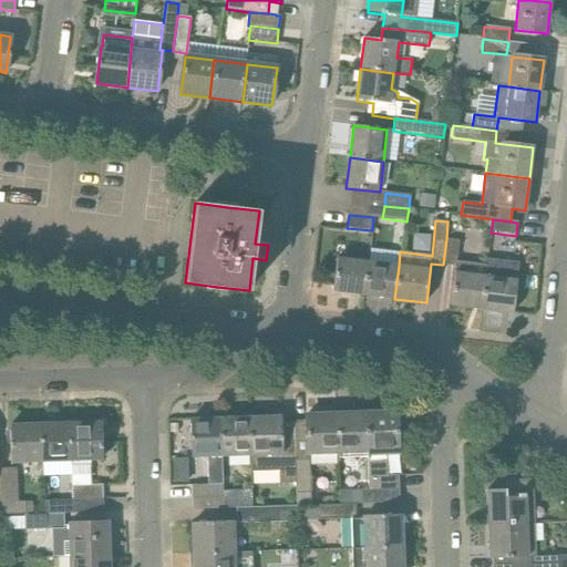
[(482,309),(485,277),(487,266),(456,263),(459,241),(446,239),(443,265),(455,266),(451,306),(482,309)]
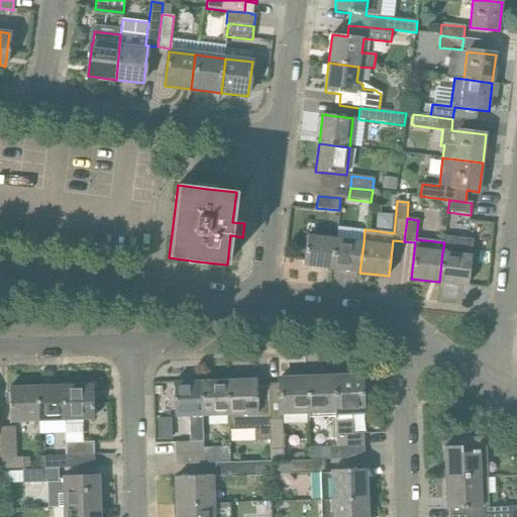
[(304,266),(333,270),(336,239),(307,235),(304,266)]
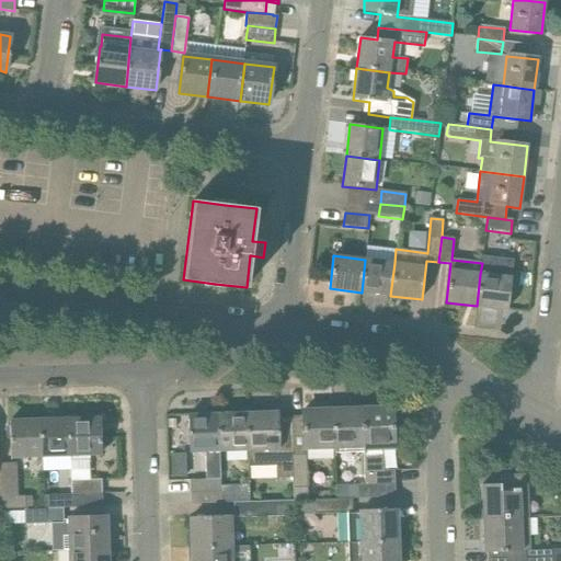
[(362,293),(390,296),(395,263),(365,260),(362,293)]
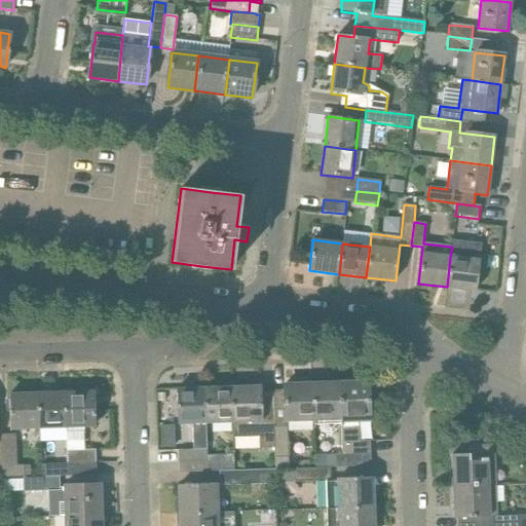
[(450,257),(447,287),(476,291),(480,260),(450,257)]
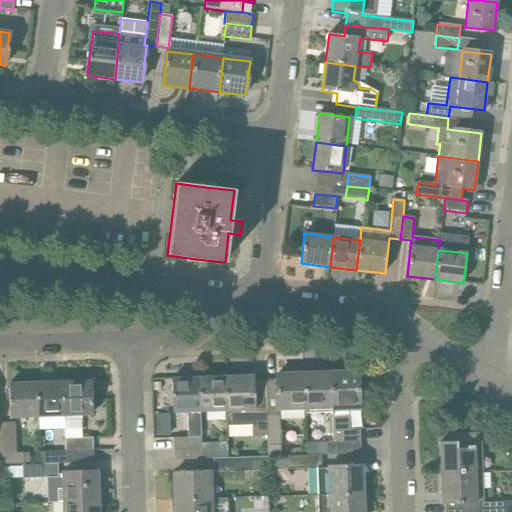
[(332,410),(349,410),(359,409),(358,372),(331,373),(332,410)]
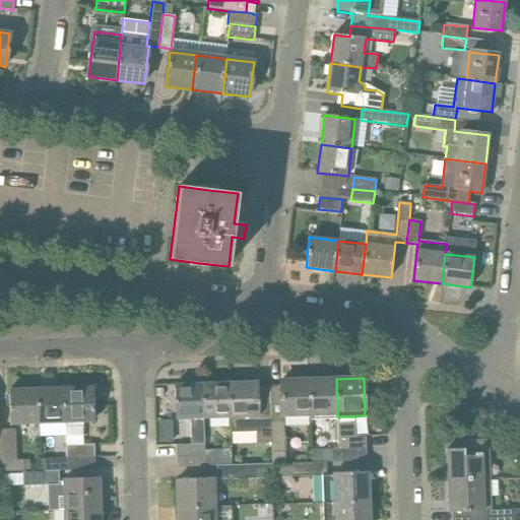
[(309,417),(337,416),(336,379),(308,380),(309,417)]
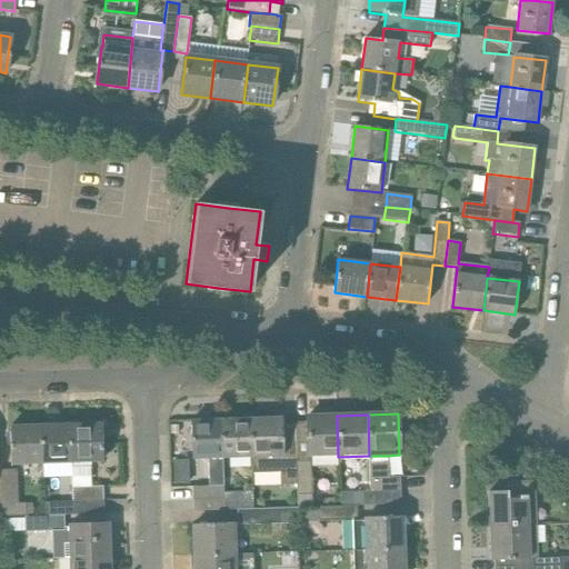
[(307,458),(338,457),(337,416),(306,417),(307,458)]
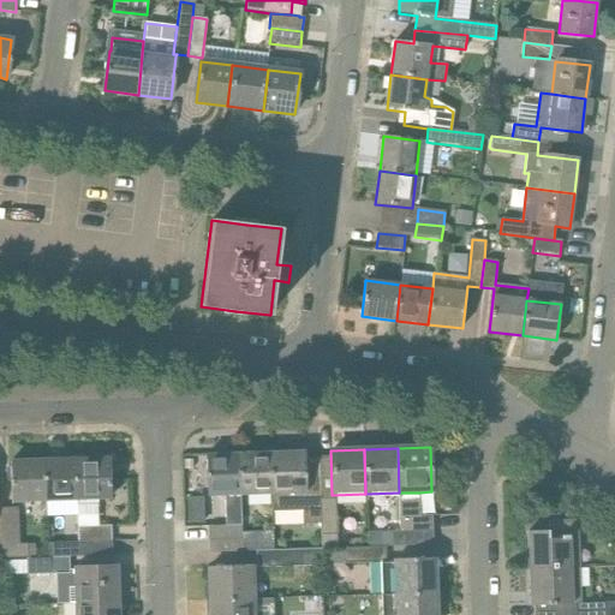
[(321,524),(320,499),(318,476),(305,477),(305,452),(273,453),(272,494),(273,512),(303,511),(303,525),(321,524)]
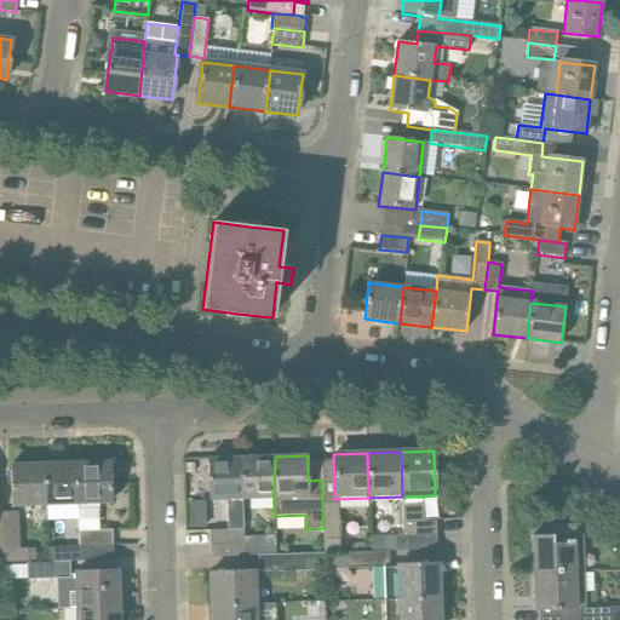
[(242,499),(274,498),(275,457),(240,458),(242,499)]
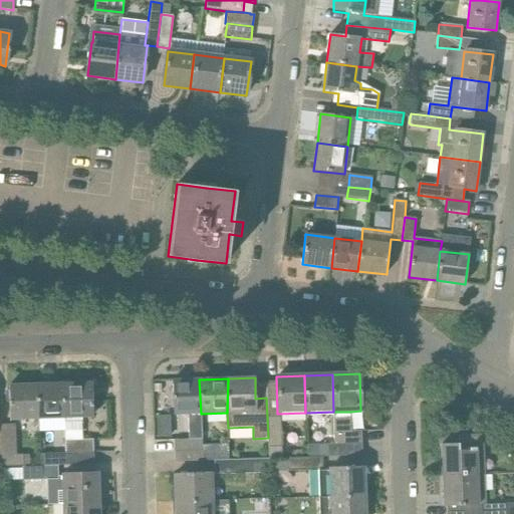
[(174,415),(188,414),(189,440),(202,439),(201,414),(199,379),(173,380),(174,415)]
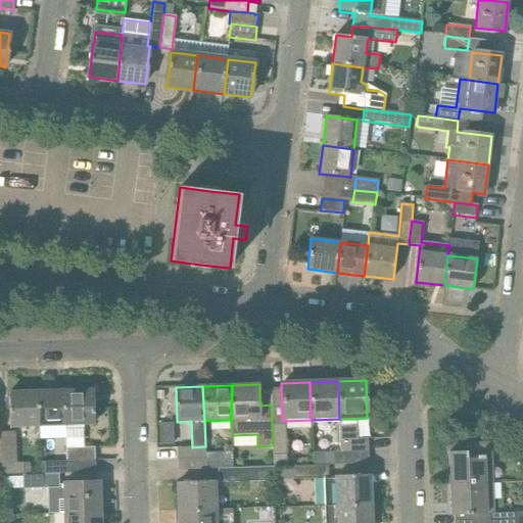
[(64,391),(65,425),(94,424),(93,390),(64,391)]
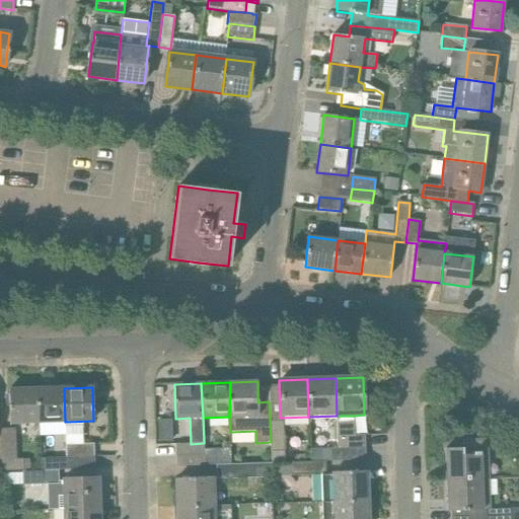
[(40,423),(65,422),(64,388),(39,389),(40,423)]
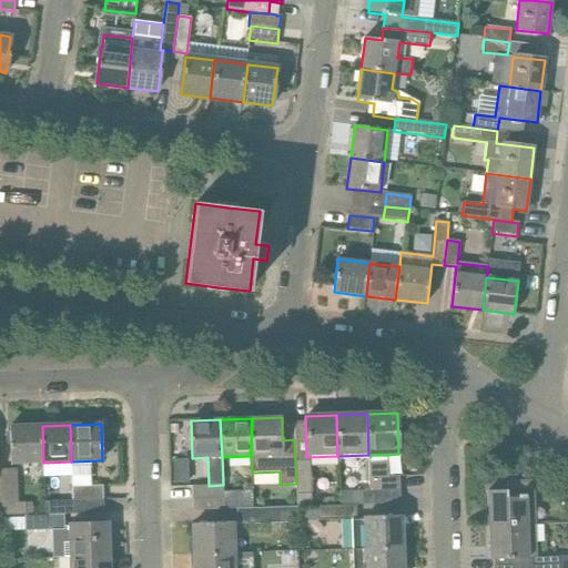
[(11,464),(43,463),(42,426),(9,427),(11,464)]
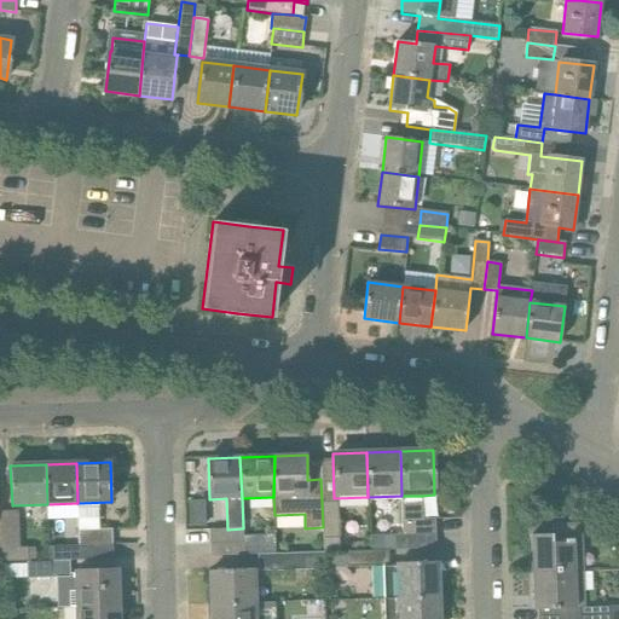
[(403,536),(435,534),(435,519),(423,520),(422,496),(401,496),(403,536)]
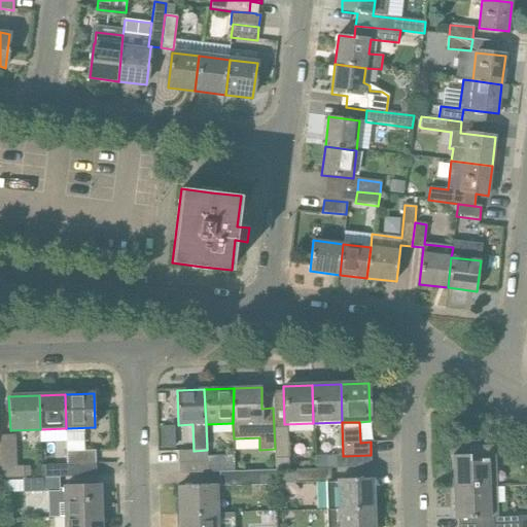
[(163,425),(163,446),(189,447),(189,425),(163,425)]
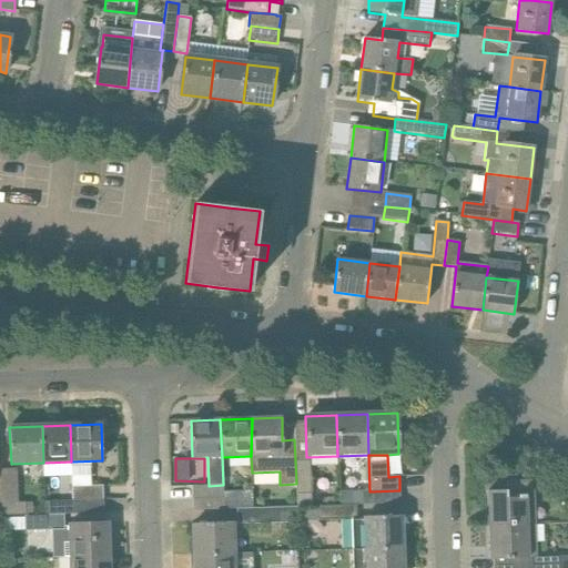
[(296,484),(297,507),(312,507),(310,460),(295,460),(296,484)]
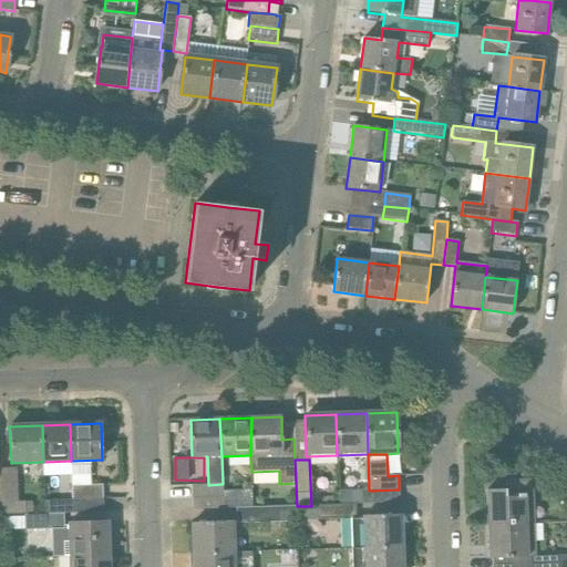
[(0,470),(0,503),(17,503),(17,470),(0,470)]
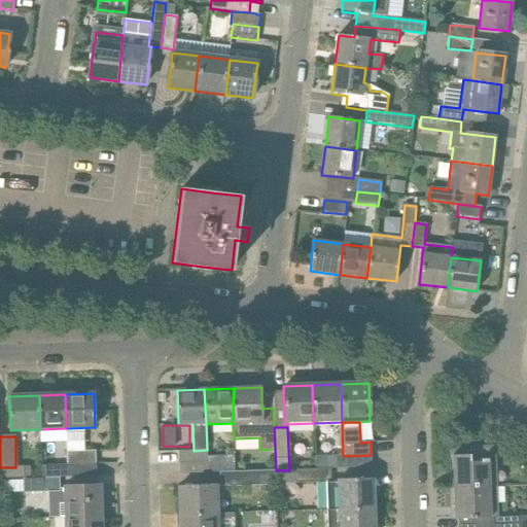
[(454,488),(490,487),(489,462),(496,462),(495,446),(470,447),(470,455),(453,456),(454,488)]
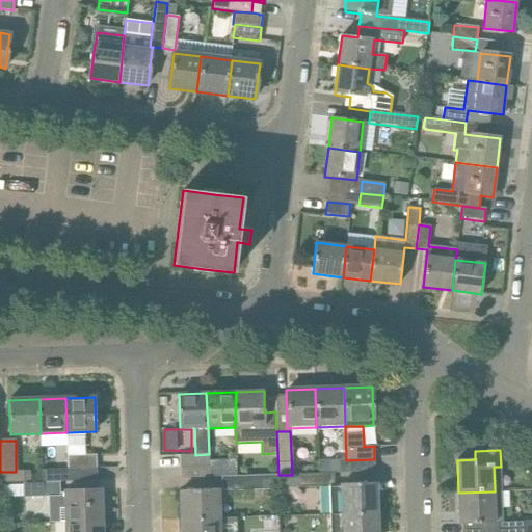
[(209,467),(209,460),(209,454),(195,455),(182,455),(180,455),(181,468),(182,468),(209,467)]
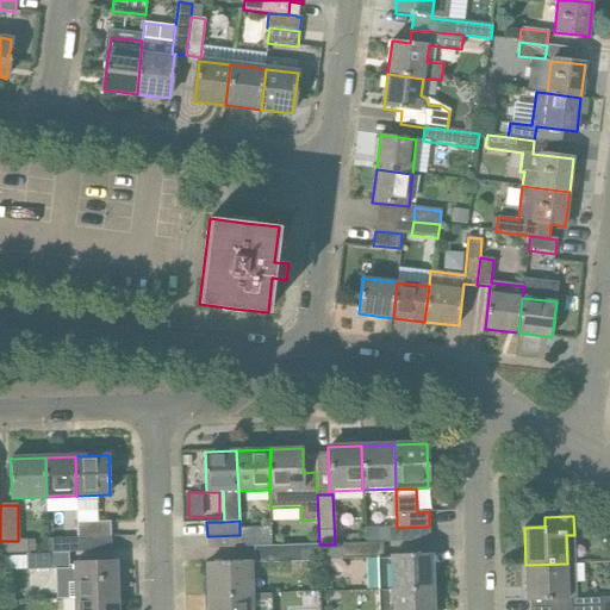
[(111,537),(110,522),(78,523),(78,539),(111,537)]
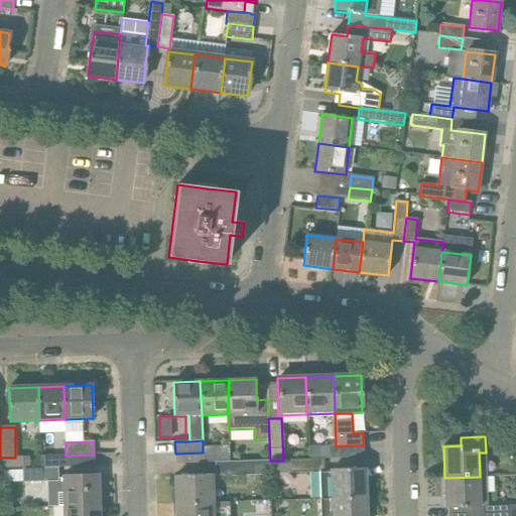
[(203,446),(204,464),(215,463),(230,463),(229,445),(203,446)]
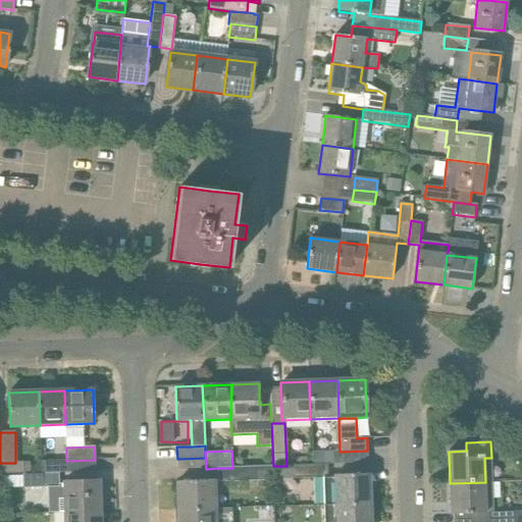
[(368,463),(367,451),(340,452),(313,453),(313,465),(327,465),(368,463)]
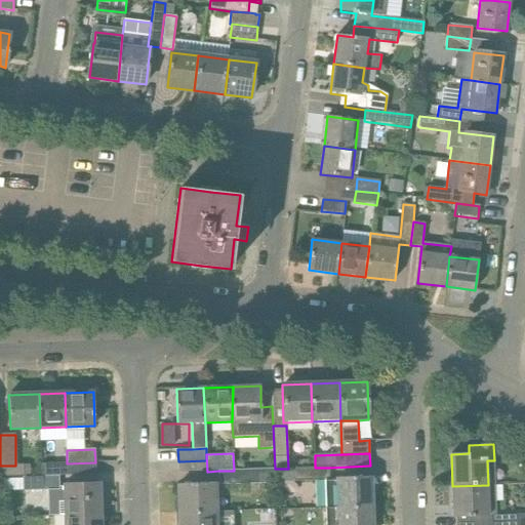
[(207,472),(206,460),(179,461),(178,461),(178,473),(179,473),(207,472)]
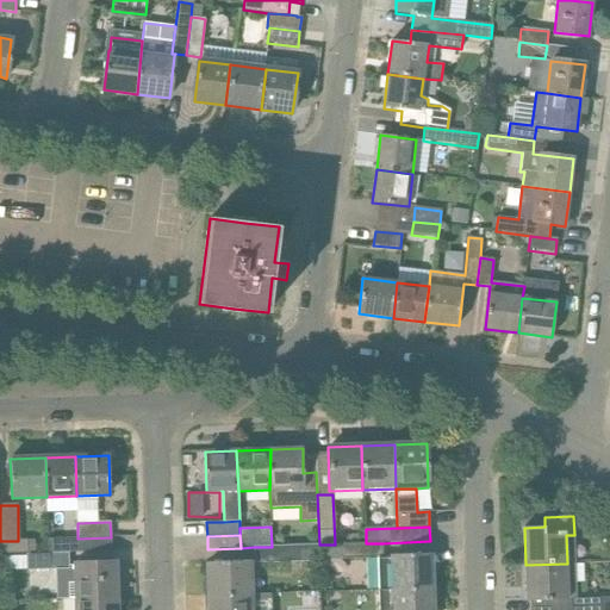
[(78,539),(68,539),(69,553),(111,552),(111,537),(78,539)]
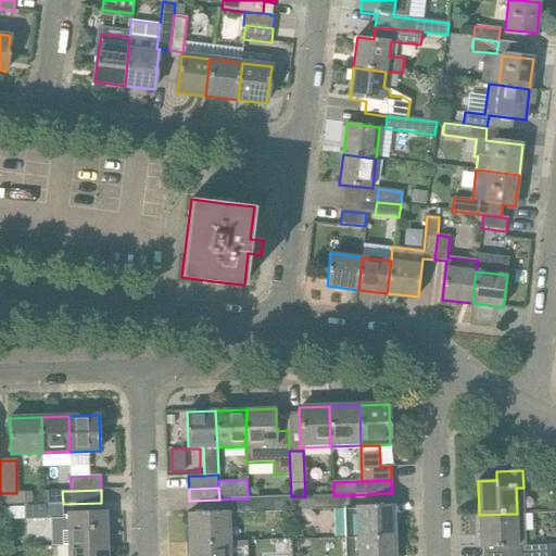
[(356,539),(394,536),(393,505),(355,506),(355,508),(349,509),(349,495),(333,495),(311,496),(311,509),(344,508),(345,539),(356,539)]
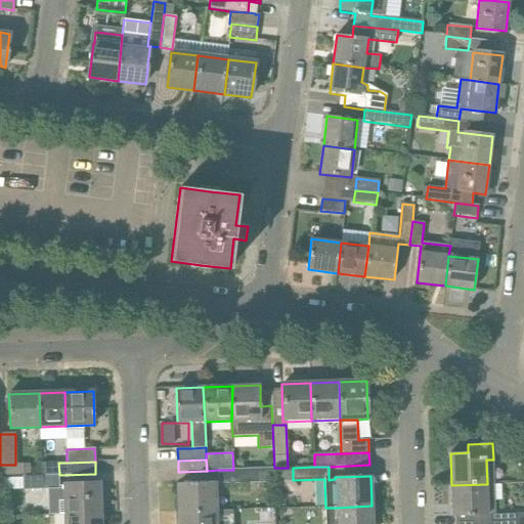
[(274,468),(233,470),(218,470),(219,484),(274,482),(274,468)]
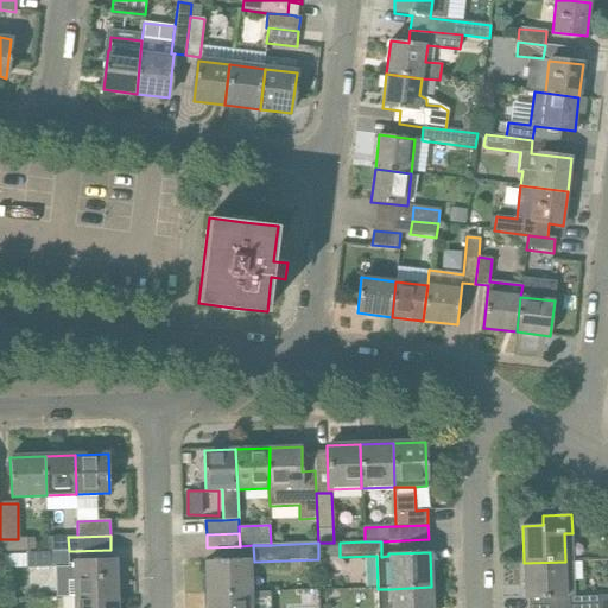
[(116,561),(73,562),(69,562),(69,551),(26,552),(26,569),(57,568),(57,581),(73,580),(74,597),(118,595),(116,561)]
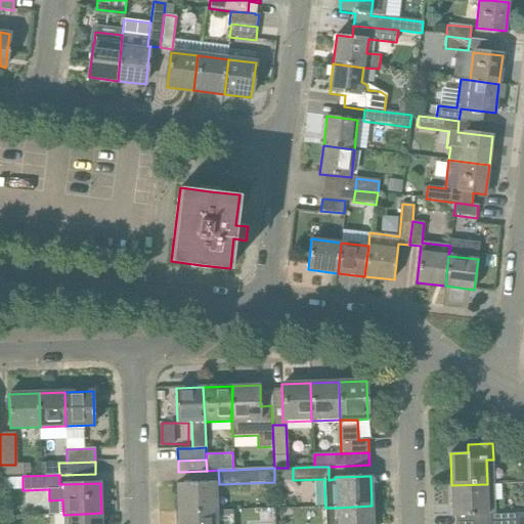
[(179,512),(218,511),(217,481),(189,482),(189,483),(178,483),(179,512)]
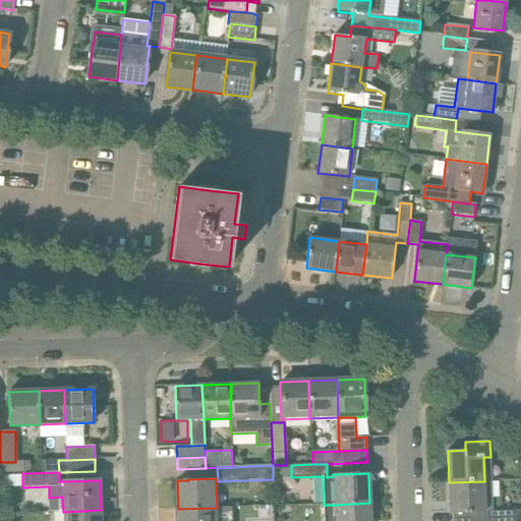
[(520,520),(520,510),(485,512),(484,481),(449,482),(450,513),(454,513),(453,520),(520,520)]
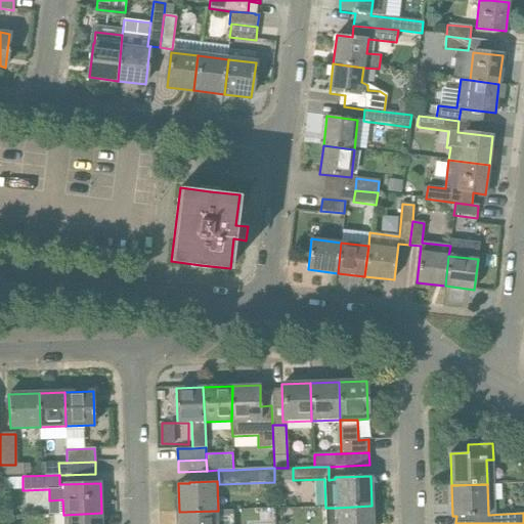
[(336,508),(336,523),(372,523),(372,506),(336,508)]
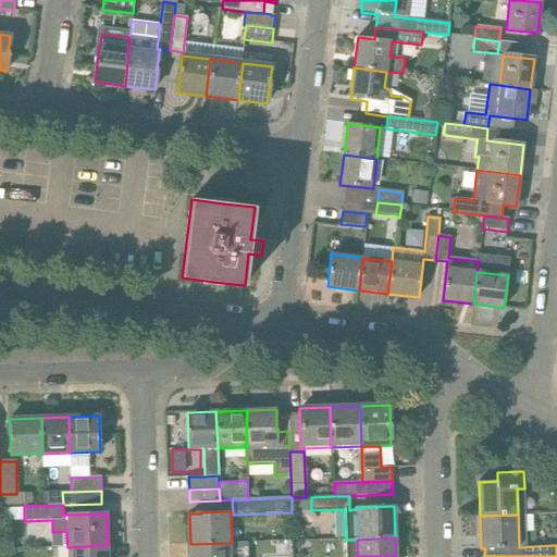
[(231,556),(232,543),(190,544),(190,556),(231,556)]
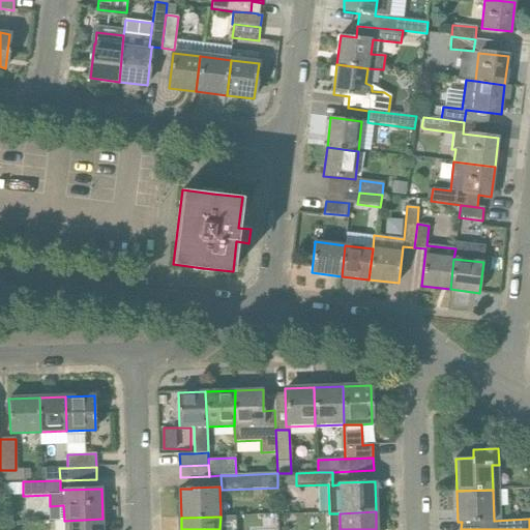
[(101,529),(102,519),(64,521),(54,521),(54,529),(101,529)]
